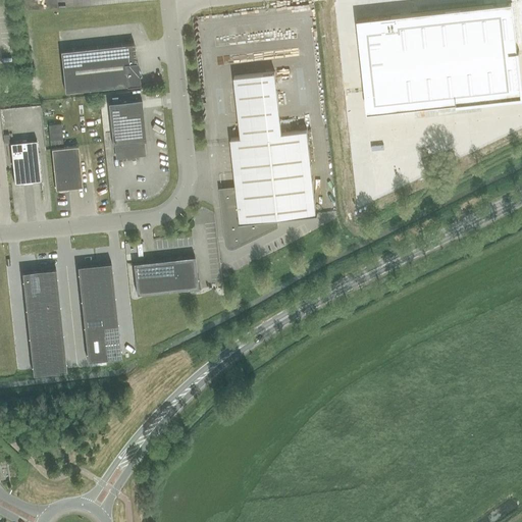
[(512,2),(357,18),(367,112),(521,95),(512,2)]
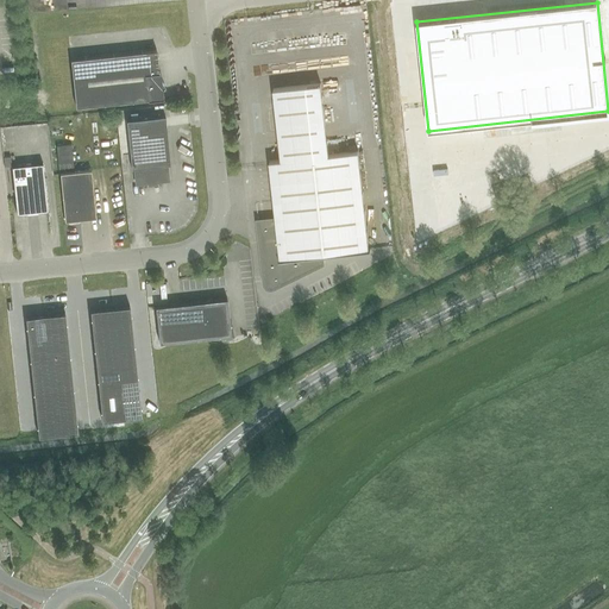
[(76,107),(115,102),(148,99),(148,100),(163,98),(162,88),(164,85),(161,82),(159,73),(158,73),(156,50),(70,60),(76,107)]
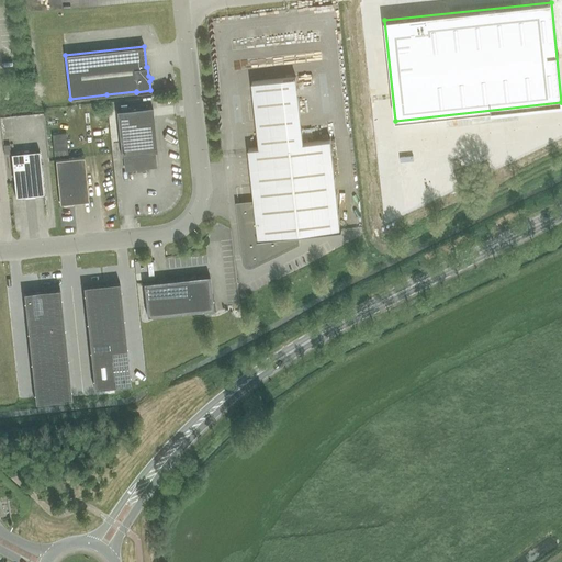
[(248,148),(255,202),(238,204),(245,261),(245,265),(247,266),(249,267),(251,266),(298,244),(296,235),(341,231),(341,229),(340,229),(330,139),(303,143),(296,77),(253,82),(259,147),(248,148)]
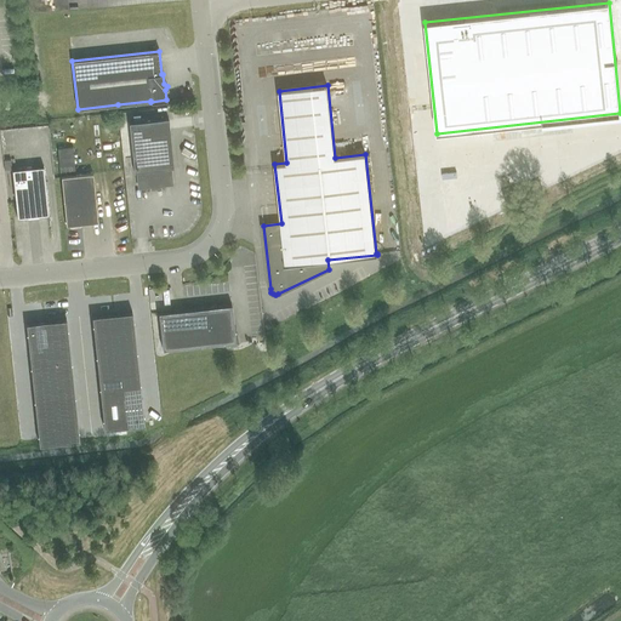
[(169,119),(129,124),(135,172),(138,172),(140,187),(153,186),(153,188),(159,187),(158,184),(170,183),(169,169),(174,167),(169,119)]
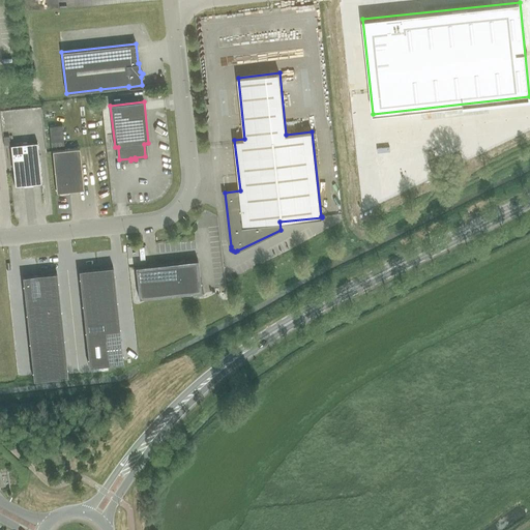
[(62,126),(49,127),(51,146),(64,145),(62,126)]
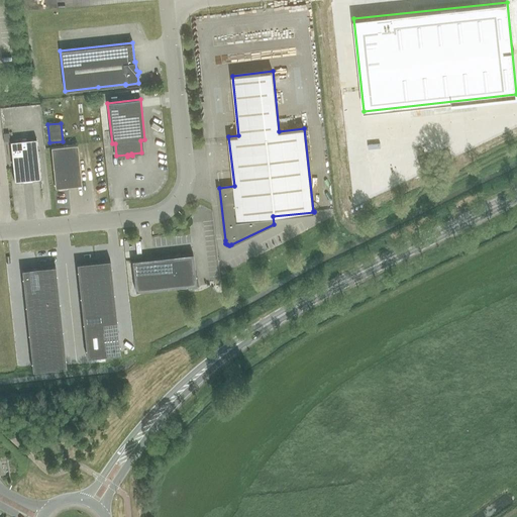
[(10,141),(14,182),(40,179),(36,138),(10,141)]
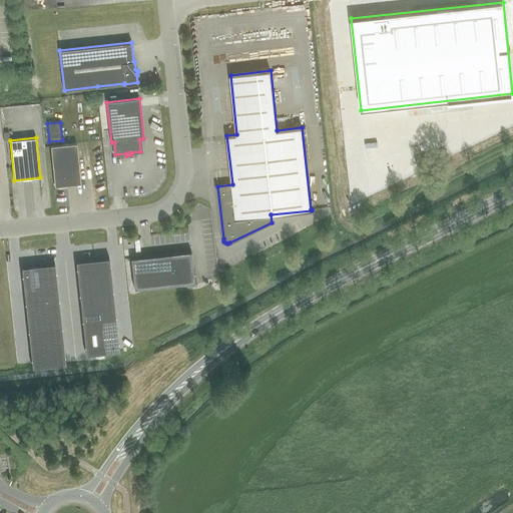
[(50,146),(54,186),(81,183),(76,143),(50,146)]
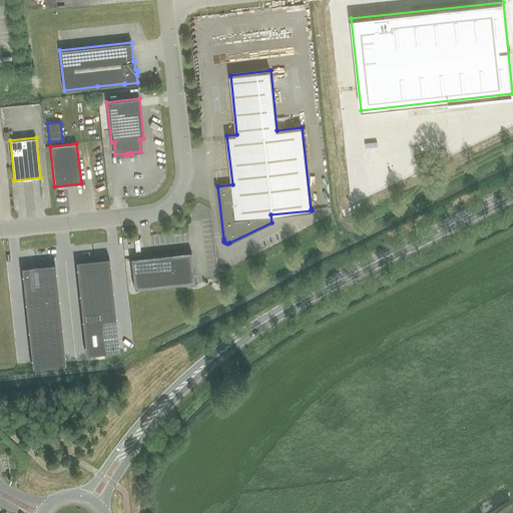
[(131,259),(134,289),(194,283),(191,252),(131,259)]
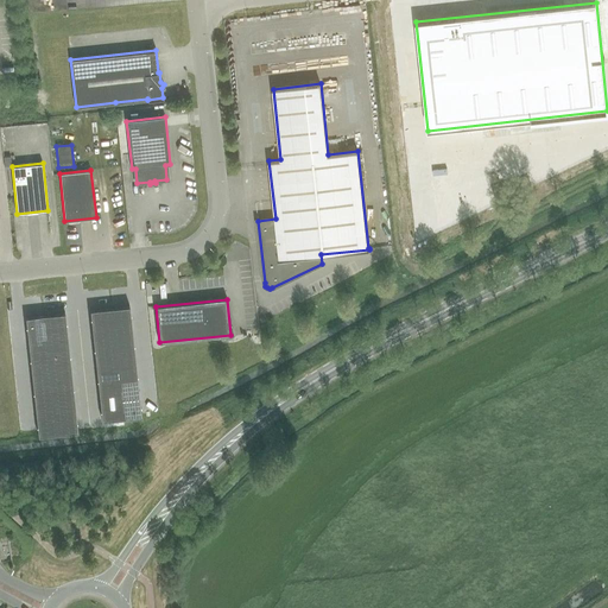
[(130,305),(89,310),(101,419),(143,415),(130,305)]
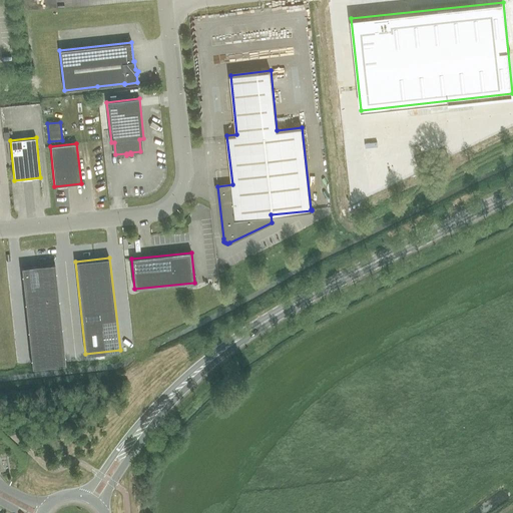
[(54,264),(21,268),(32,367),(65,364),(54,264)]
